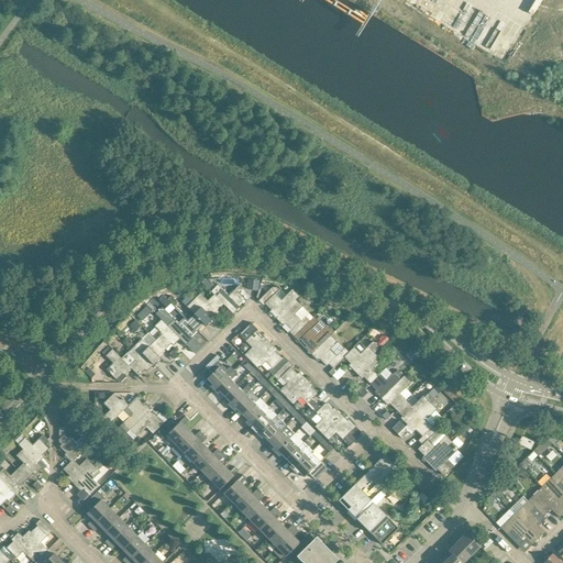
[(260,280),(247,278),(246,288),(258,289),(260,280)]
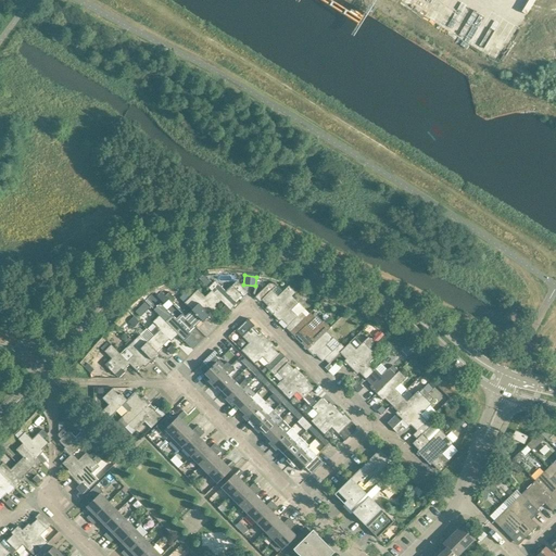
[(207,288),(211,291),(220,301),(225,306),(230,311),(237,304),(235,302),(241,295),(243,298),(248,293),(237,281),(225,292),(215,281),(207,288)]
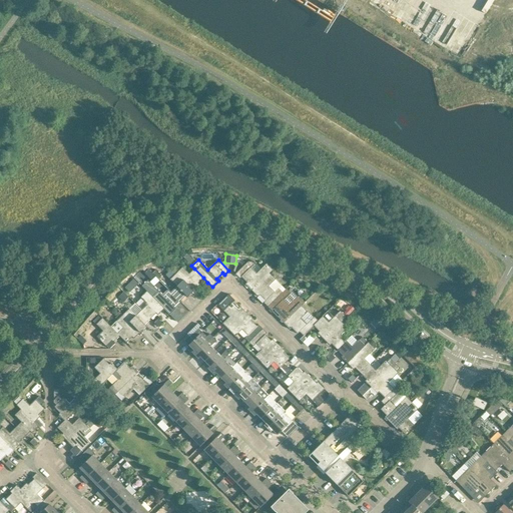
[(245,285),(251,291),(269,274),(270,274),(273,271),(267,264),(255,274),(250,268),(254,264),(252,262),(247,262),(235,275),(239,279),(241,277),(246,283),(245,285)]
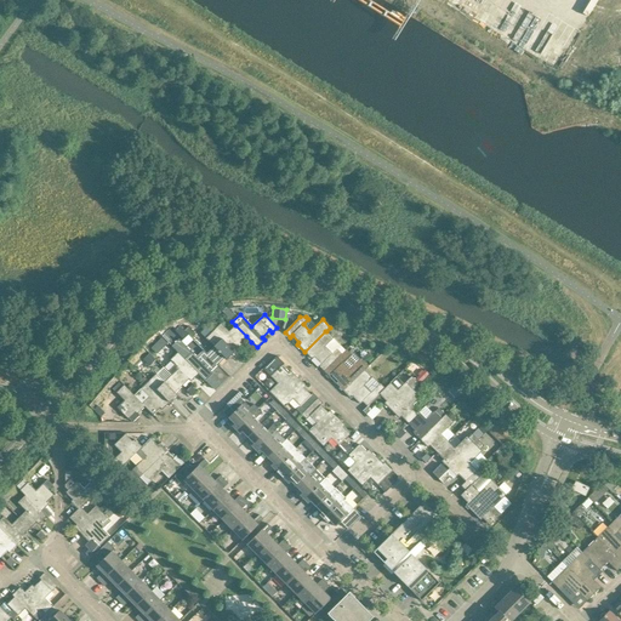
[(221,324),(214,331),(234,353),(241,345),(240,343),(246,336),(235,325),(229,331),(221,324)]
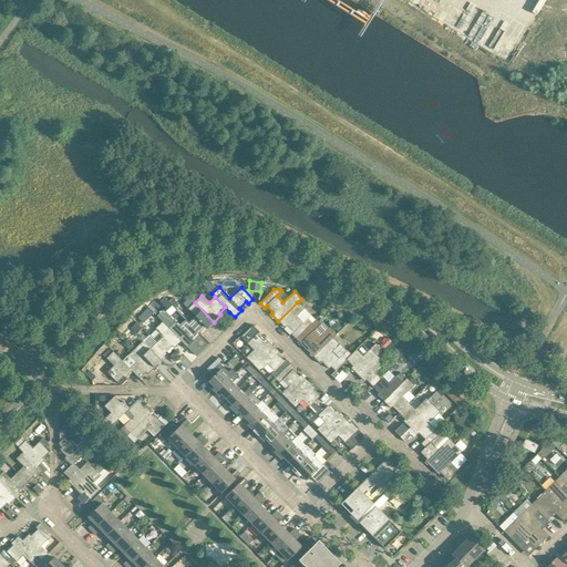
[(168,302),(173,307),(177,303),(172,298),(168,302)]
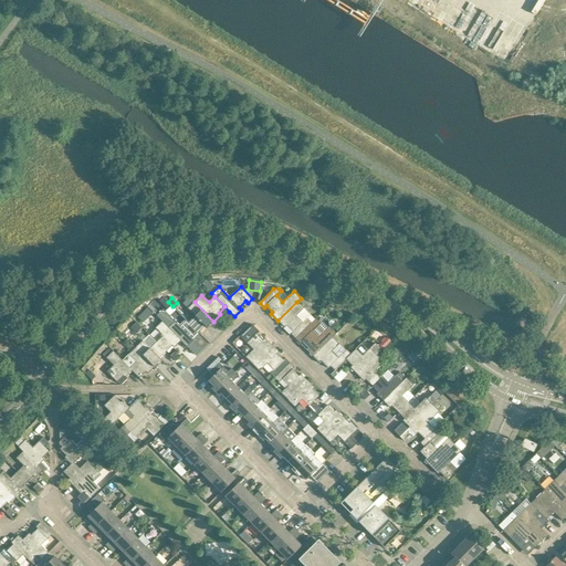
[(168,311),(173,306),(168,302),(164,306),(168,311)]
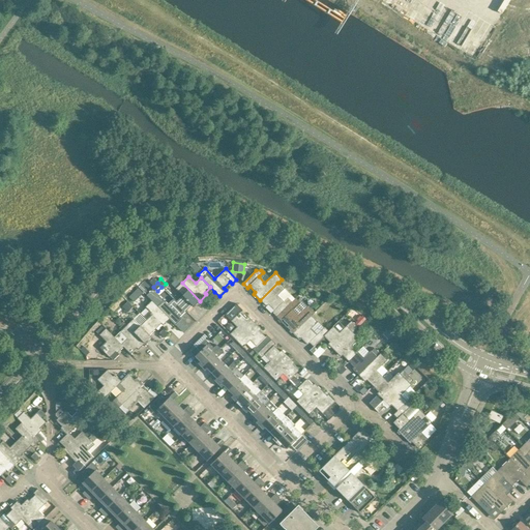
[(194,307),(200,301),(182,283),(175,289),(182,296),(176,302),(185,312),(192,305),(194,307)]
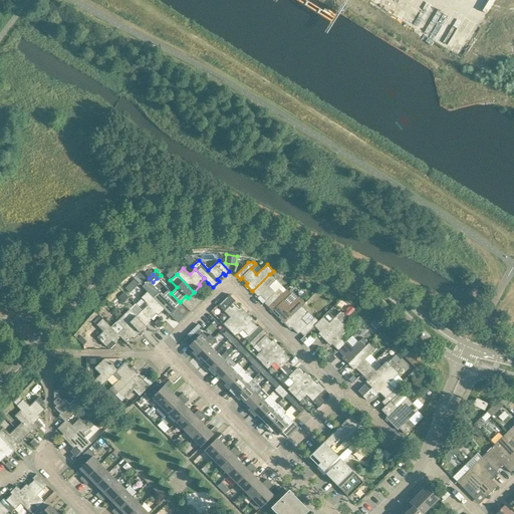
[(269,274),(252,291),(258,297),(260,296),(265,301),(264,303),(268,307),(272,304),(271,304),(282,293),(278,289),(274,293),(268,287),(275,280),(270,274),(269,274)]
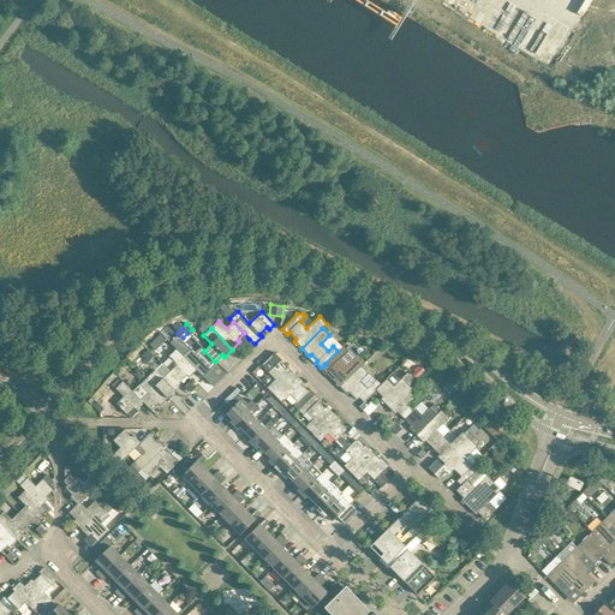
[(174,339),(169,344),(183,356),(196,370),(196,371),(203,377),(210,370),(209,368),(215,362),(204,351),(202,347),(195,354),(190,348),(179,339),(174,339)]
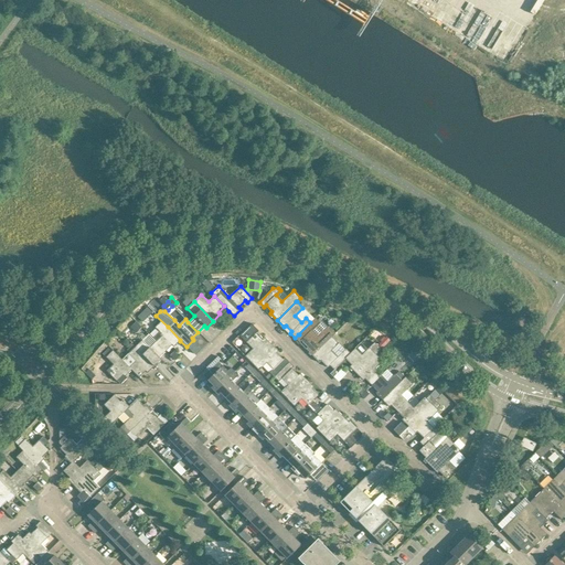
[(173,348),(180,341),(180,340),(168,327),(156,316),(161,321),(155,328),(162,336),(156,341),(166,351),(171,345),(173,348)]
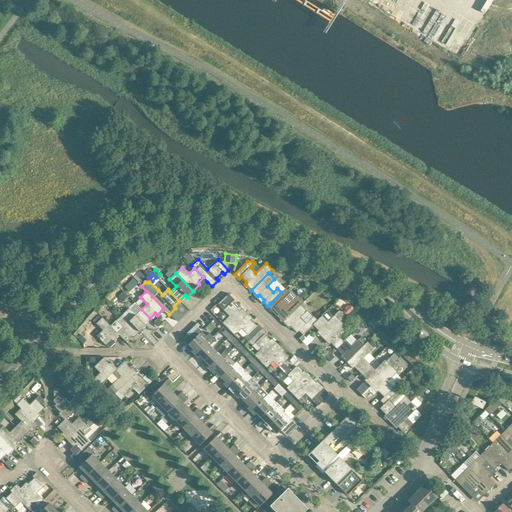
[(277,316),(283,322),(301,305),(304,302),(298,296),(297,297),(289,289),(287,290),(285,288),(284,289),(281,292),(270,303),(271,303),(267,306),(271,310),(273,309),(278,315),(277,316)]
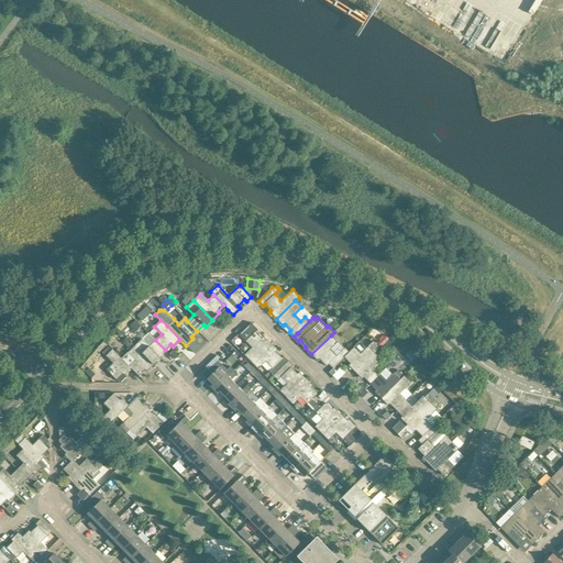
[(141,326),(135,320),(130,326),(135,331),(141,326)]
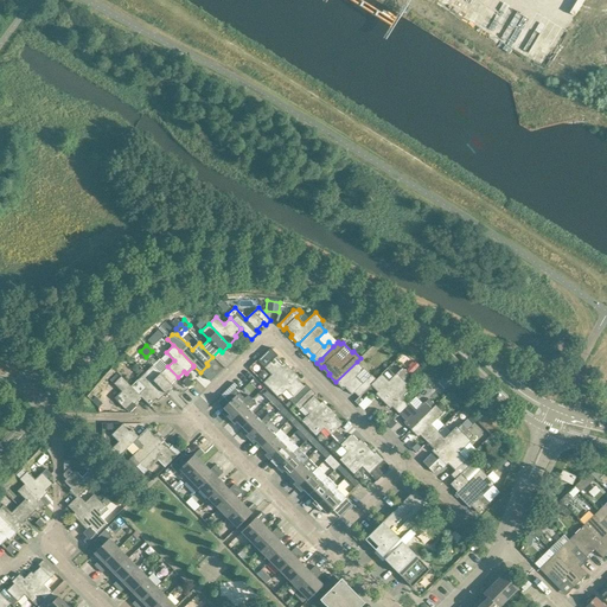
[(263,383),(270,390),(292,370),(285,363),(282,364),(275,358),(278,356),(270,349),(257,360),(272,375),(263,383)]
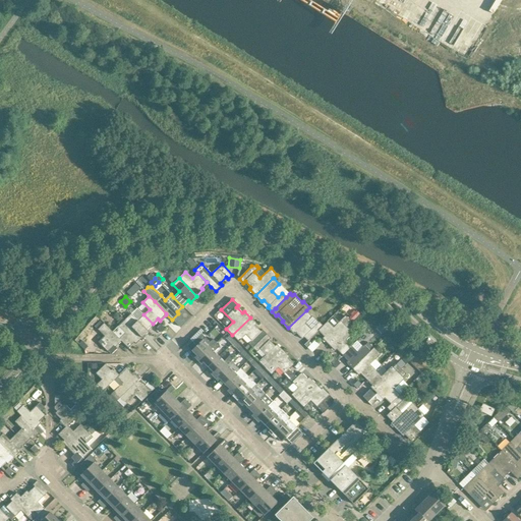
[(312,304),(309,307),(306,310),(308,313),(315,307),(312,304)]
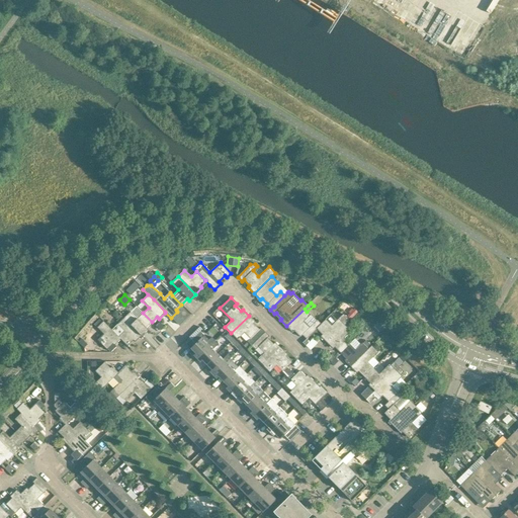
[(305,309),(286,326),(292,333),(294,331),(300,337),(301,335),(307,339),(317,329),(321,325),(321,324),(317,320),(316,321),(309,328),(303,322),(310,315),(307,312),(305,309)]
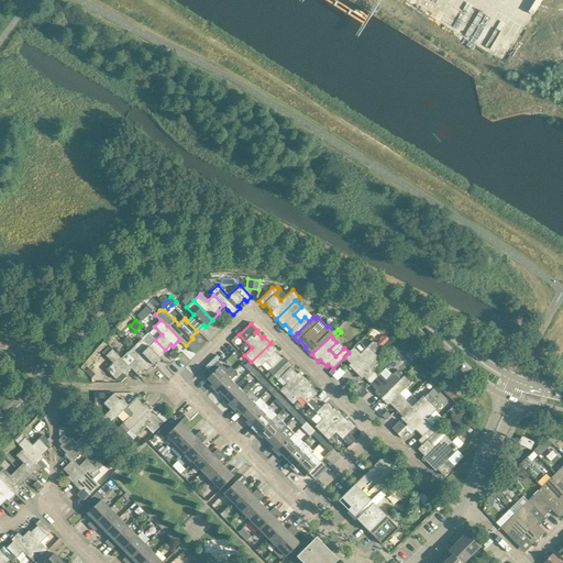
[(141,339),(134,345),(154,365),(161,359),(158,356),(165,350),(155,340),(148,346),(141,339)]
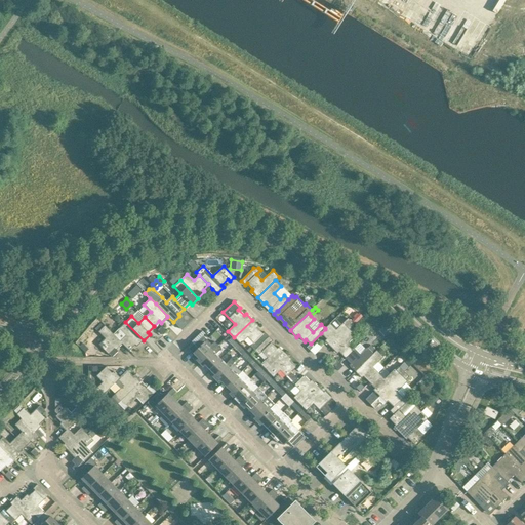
[(185,328),(190,323),(183,316),(176,321),(185,328)]
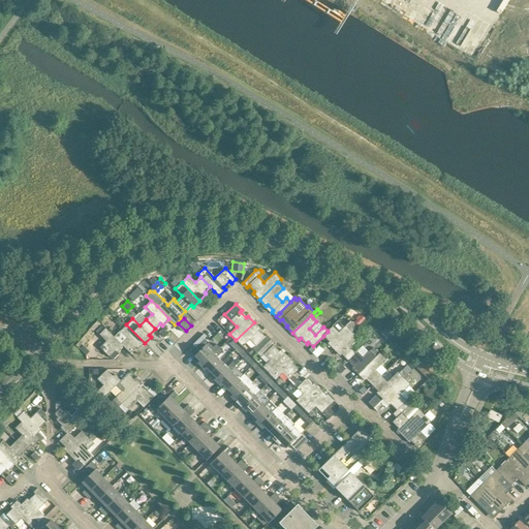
[(327,343),(334,350),(351,332),(356,328),(350,320),(344,328),(338,321),(328,331),(328,332),(323,336),(329,342),(327,343)]
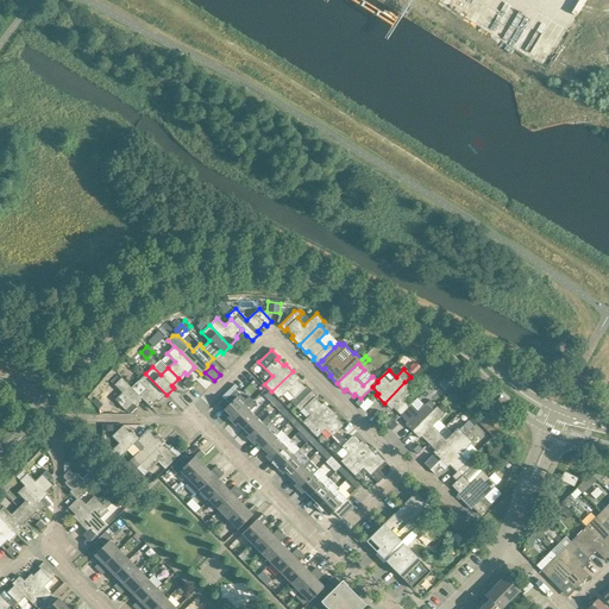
[(300,378),(293,371),(271,391),(278,400),(287,391),(294,399),(290,402),(295,407),(299,403),(312,390),(307,385),(305,388),(297,381),(300,378)]
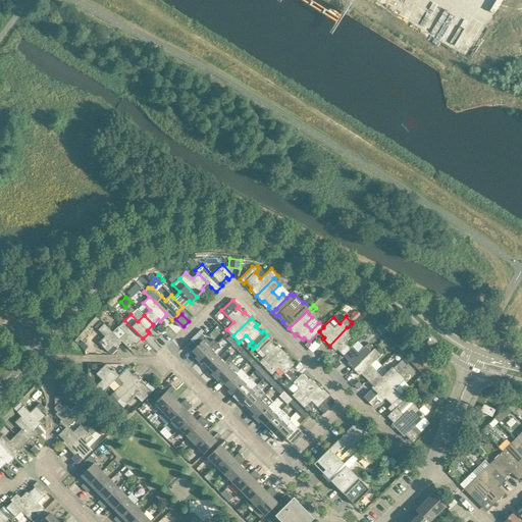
[(124,320),(112,332),(119,340),(121,342),(121,343),(128,349),(135,344),(136,345),(143,338),(124,320)]
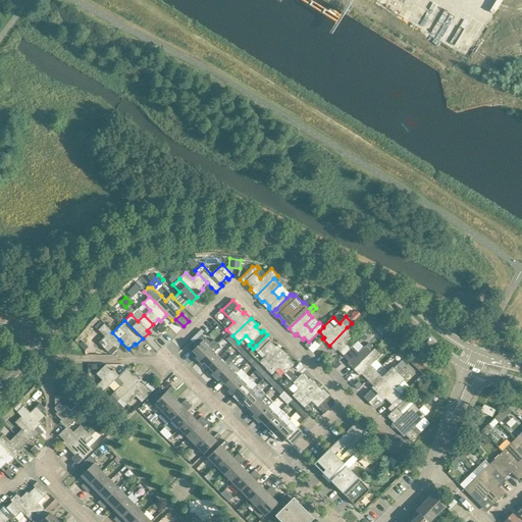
[(107,353),(108,352),(111,355),(117,350),(115,348),(121,343),(121,342),(119,340),(112,332),(104,323),(103,325),(100,322),(95,327),(104,337),(98,344),(107,353)]
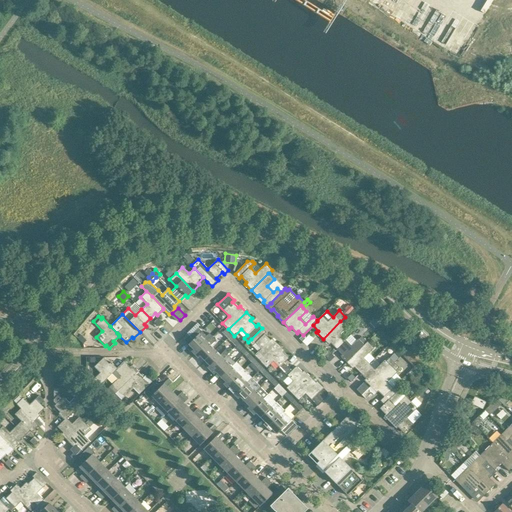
[(340,321),(323,339),(329,345),(331,343),(336,349),(345,340),(340,334),(347,328),(340,321)]
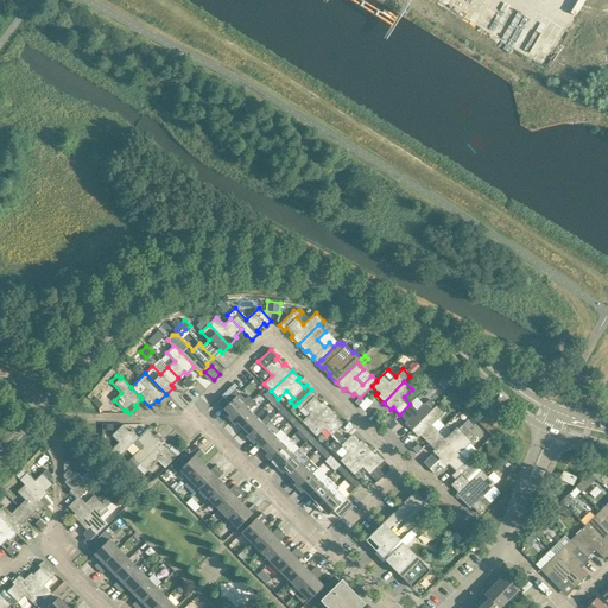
[(227,417),(230,422),(252,400),(248,396),(245,399),(240,393),(239,394),(235,390),(236,387),(234,384),(222,397),(225,399),(225,400),(229,404),(223,410),(229,415),(227,417)]
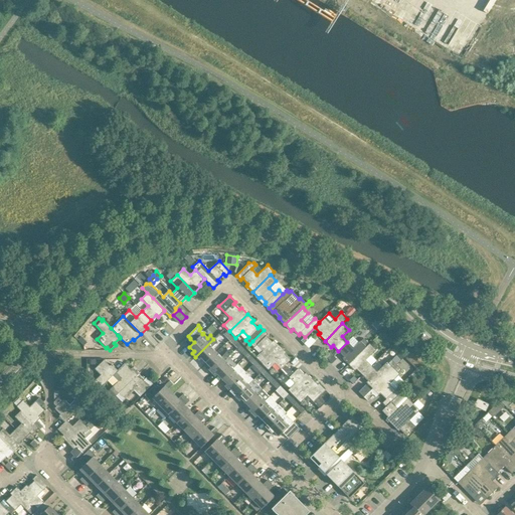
[(252,341),(249,344),(253,348),(256,345),(263,351),(260,354),(255,358),(262,364),(280,346),(274,340),(272,342),(266,336),(268,334),(264,330),(252,341)]
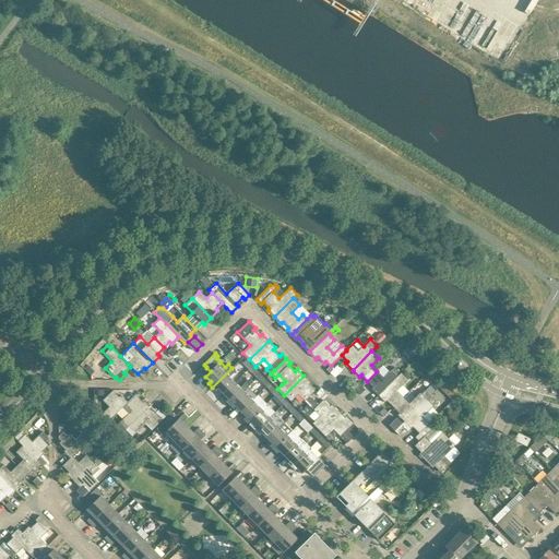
[(394,367),(391,370),(397,377),(401,373),(394,367)]
